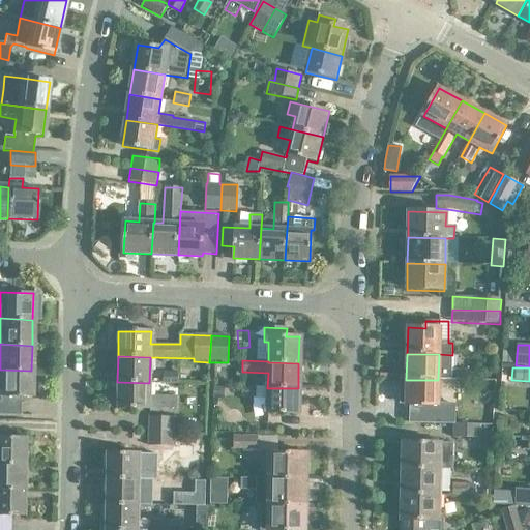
[(451,380),(481,380),(481,371),(467,371),(467,369),(451,369),(451,380)]
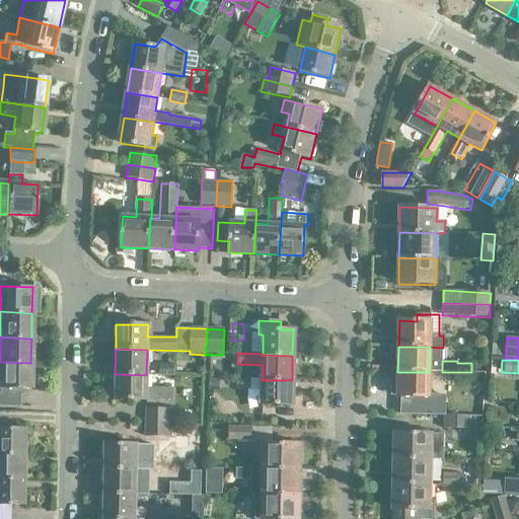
[(30,363),(0,362),(0,387),(30,388),(30,363)]
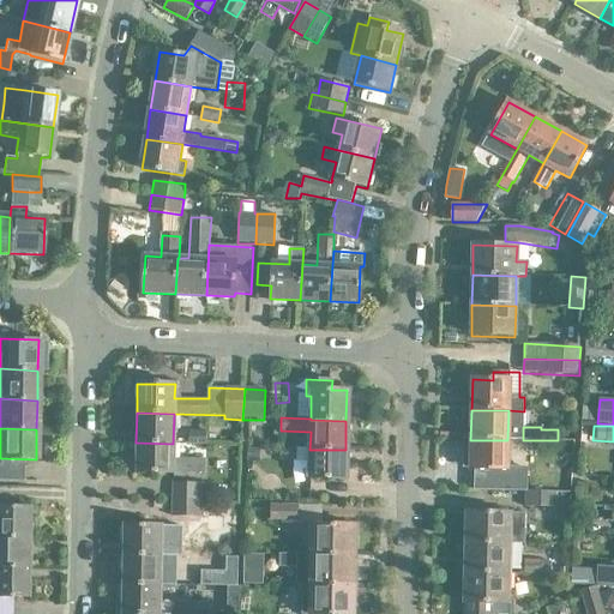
[(206,431),(191,431),(191,445),(206,445),(206,431)]
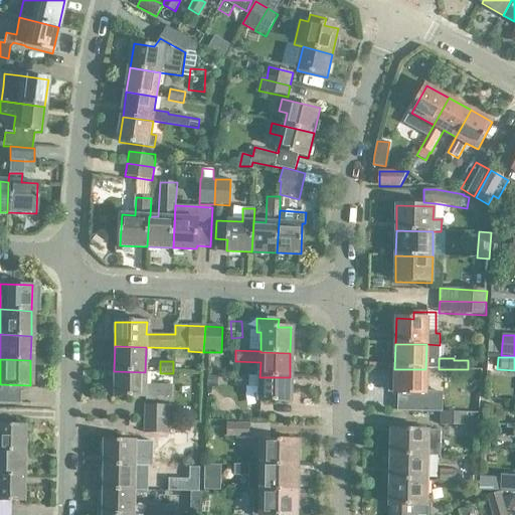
[(425,369),(394,369),(394,394),(407,394),(407,403),(422,403),(422,411),(480,412),(480,400),(433,399),(434,392),(425,392),(425,369)]
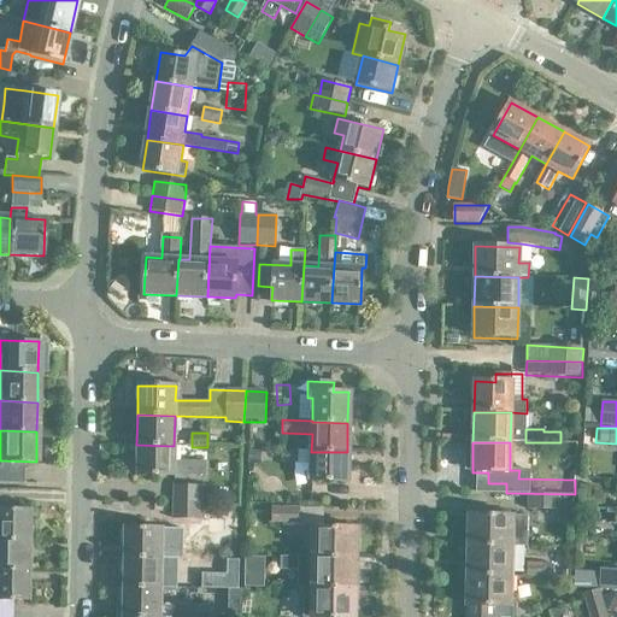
[(174,446),(136,445),(136,475),(206,476),(207,462),(174,460),(174,446)]
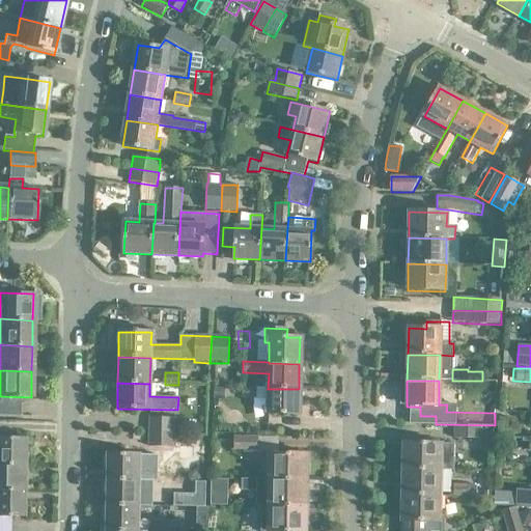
[(256,399),(257,388),(244,387),(243,398),(256,399)]
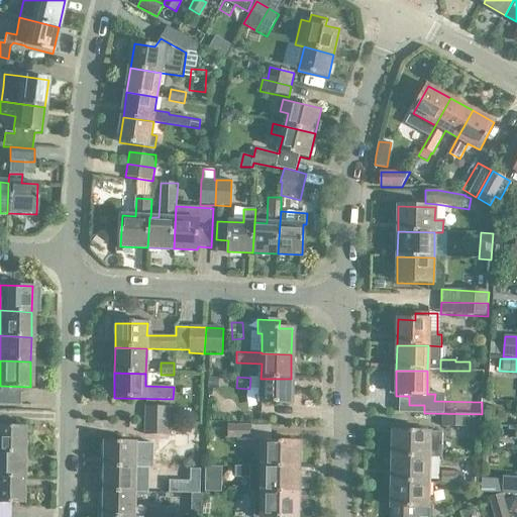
[(219,389),(220,378),(210,378),(209,389),(219,389)]
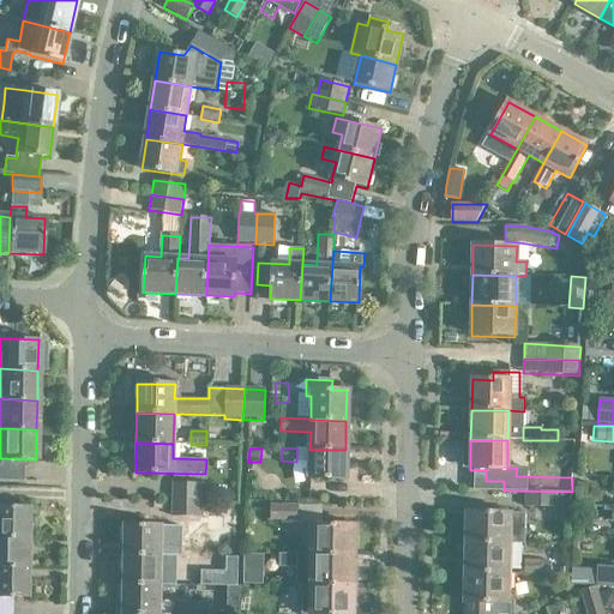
[(345,450),(309,450),(309,462),(309,479),(344,480),(345,450)]
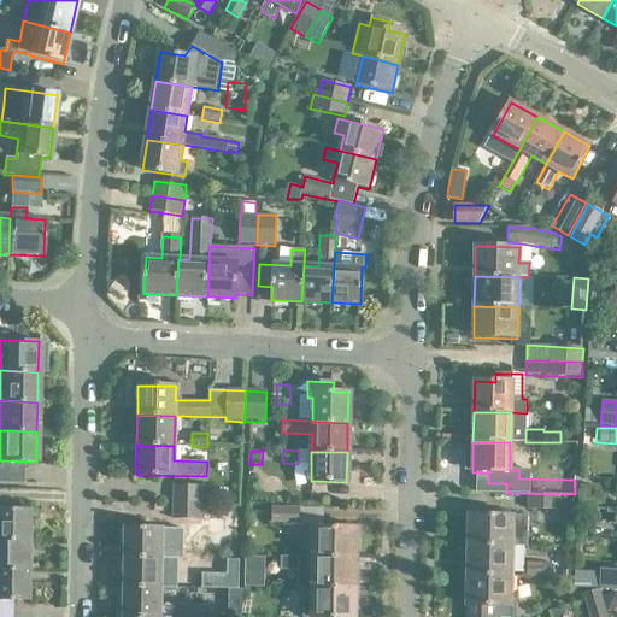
[(172,503),(204,503),(210,503),(210,486),(172,486),(172,503)]
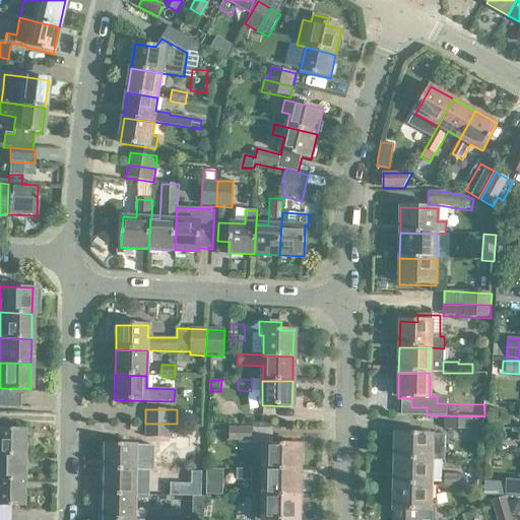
[(484,416),(427,415),(427,416),(445,416),(445,430),(481,431),(481,419),(471,419),(472,417),(484,417),(484,416)]
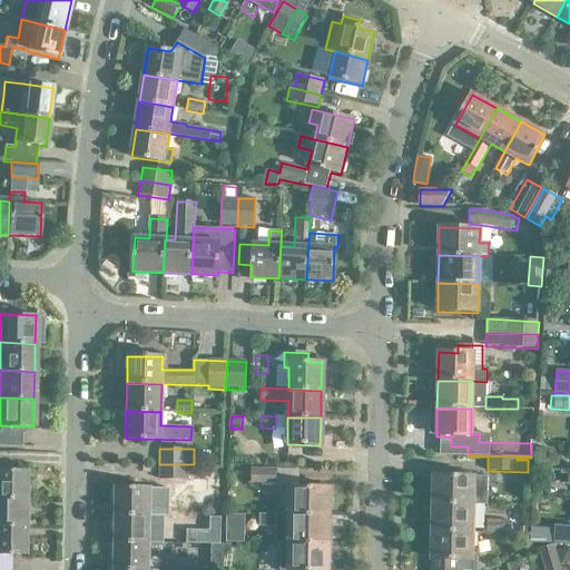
[(188,464),(159,464),(159,480),(187,480),(188,464)]
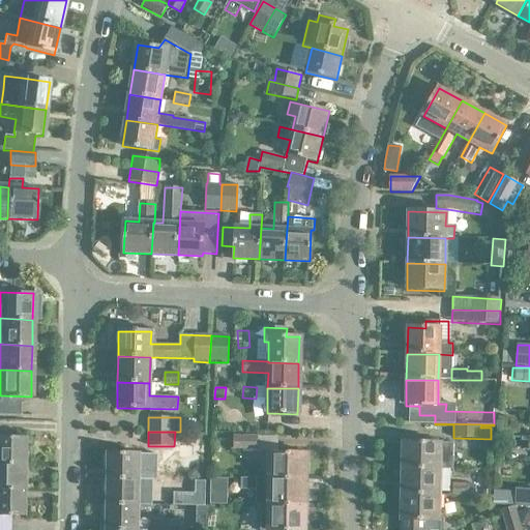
[(240,449),(257,449),(258,436),(234,436),(234,449),(240,449)]
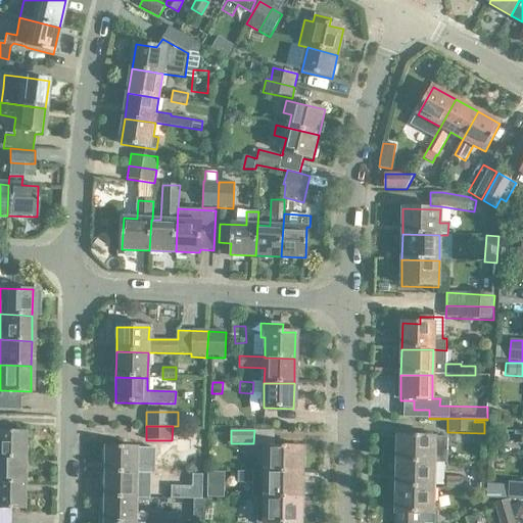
[(0,458),(21,459),(22,432),(0,432),(0,458)]
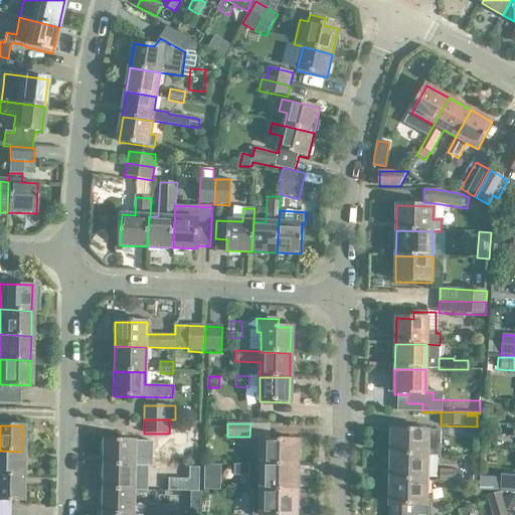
[(390,455),(427,456),(441,456),(441,444),(436,444),(436,431),(427,431),(427,430),(391,428),(390,455)]
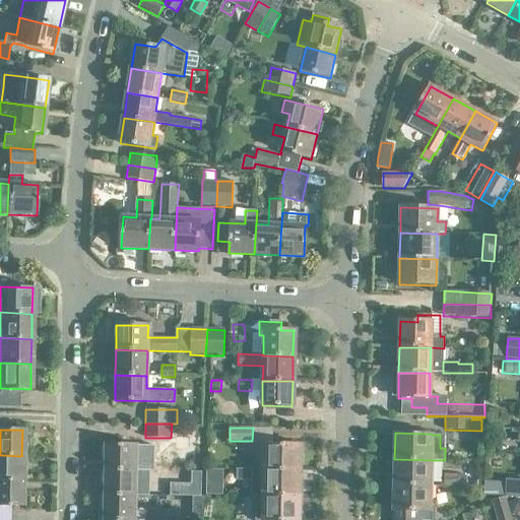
[(105,469),(135,470),(135,445),(105,444),(105,469)]
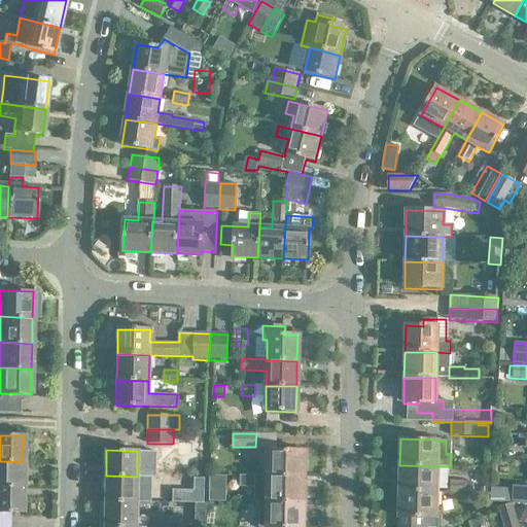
[(304,451),(276,451),(267,451),(267,477),(304,478),(304,451)]
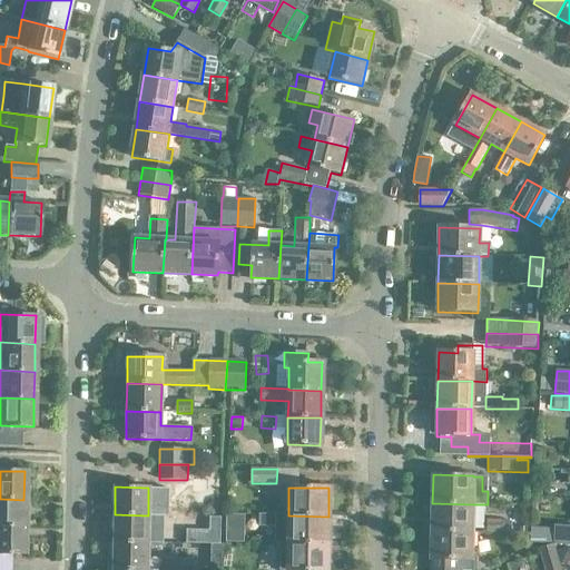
[(255,491),(255,501),(281,503),(282,492),(255,491)]
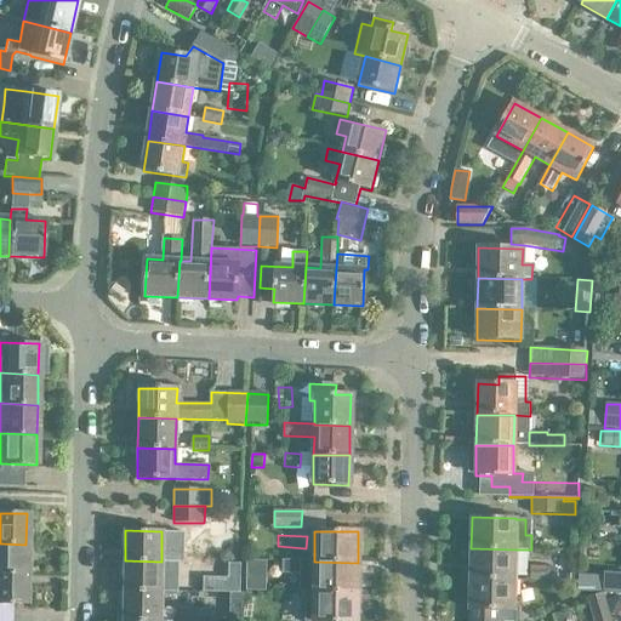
[(0,574),(26,575),(26,545),(0,543),(0,574)]
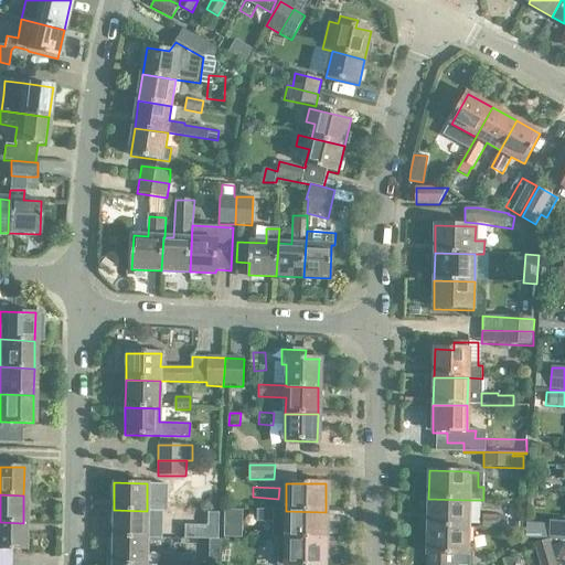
[(428,526),(468,528),(469,500),(428,499),(428,526)]
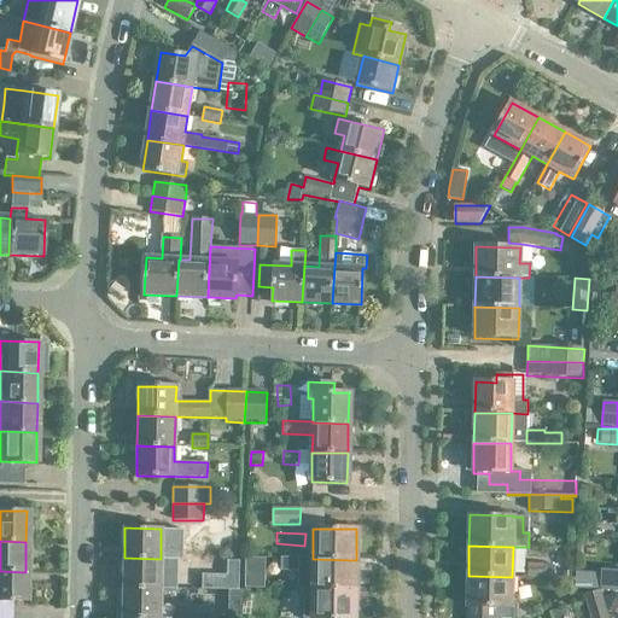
[(123,588),(159,589),(161,559),(124,558),(123,588)]
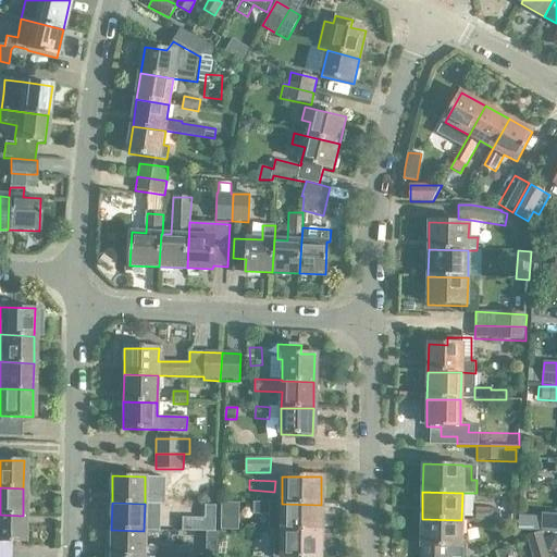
[(282,530),(321,531),(321,505),(282,504),(254,503),(254,515),(270,515),(270,530),(282,530)]
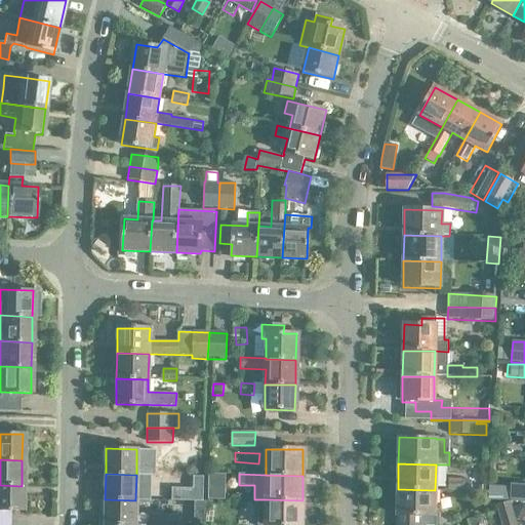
[(172,501),(203,500),(204,477),(194,477),(194,489),(172,489),(172,501)]
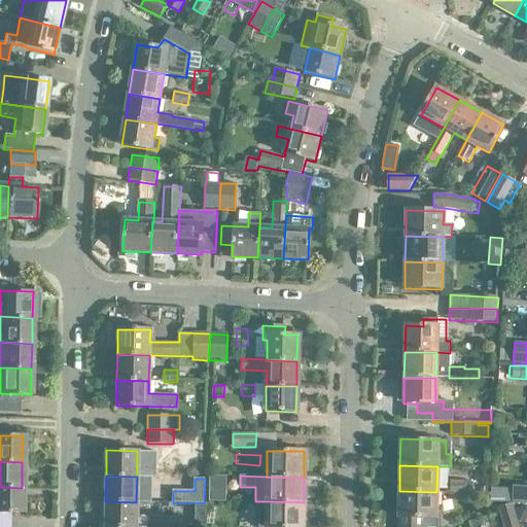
[(465,494),(465,481),(450,481),(450,493),(465,494)]
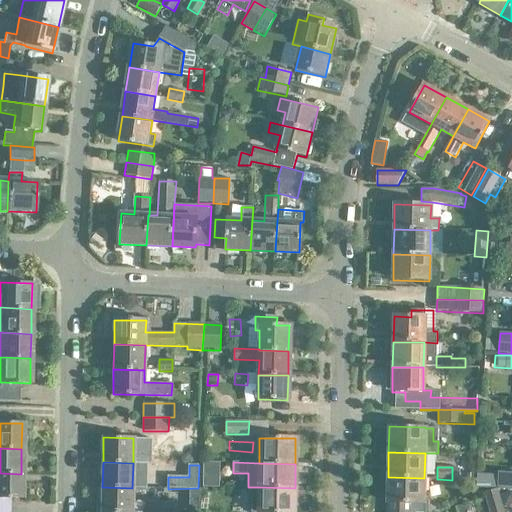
[(511,473),(499,472),(497,489),(511,489),(511,473)]
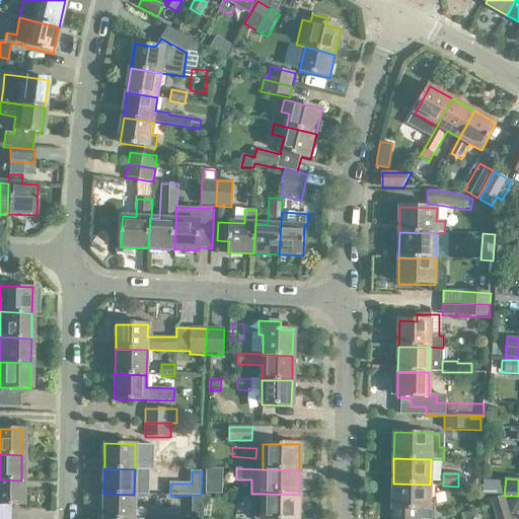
[(21,480),(0,479),(0,504),(20,505),(21,480)]
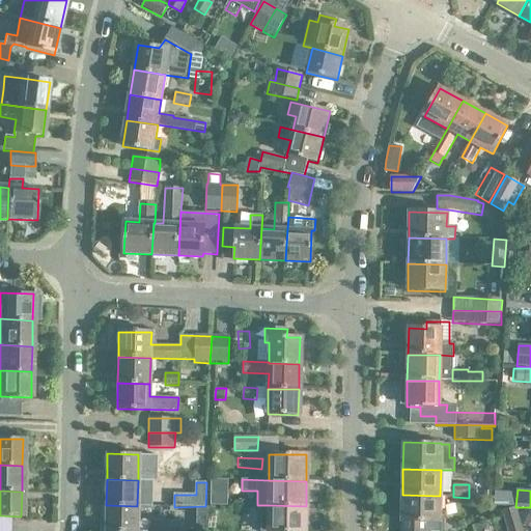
[(495,505),(514,507),(514,493),(496,492),(495,505)]
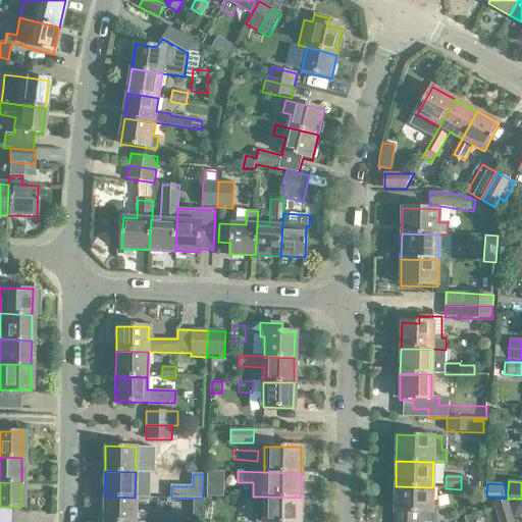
[(432,487),(396,486),(395,512),(394,521),(436,521),(436,509),(431,509),(432,487)]
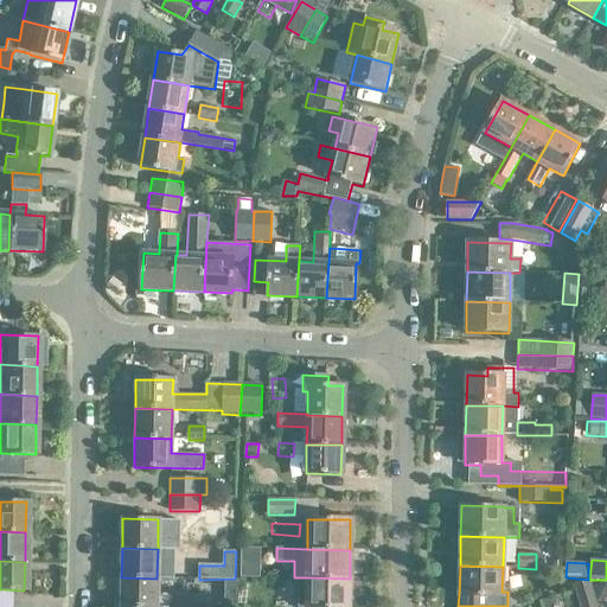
[(121,606),(157,606),(157,579),(121,577),(121,606)]
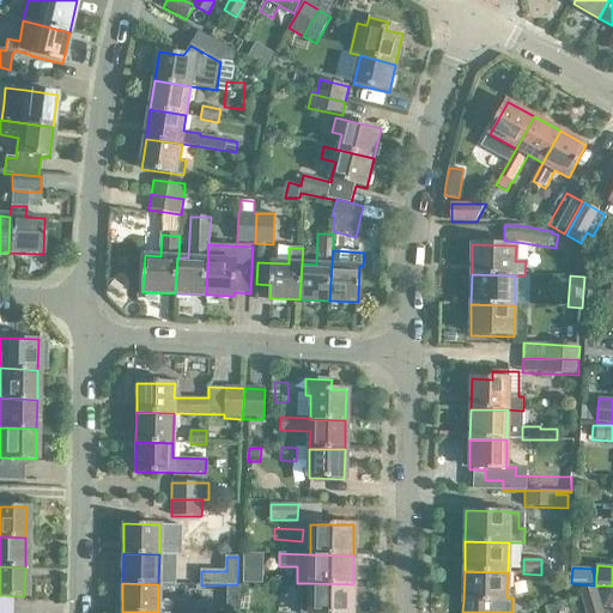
[(352,612),(353,584),(310,583),(309,612),(352,612)]
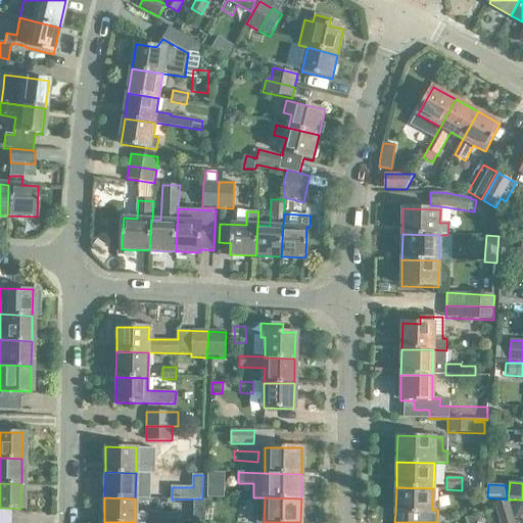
[(515,522),(509,500),(494,504),(500,522),(515,522)]
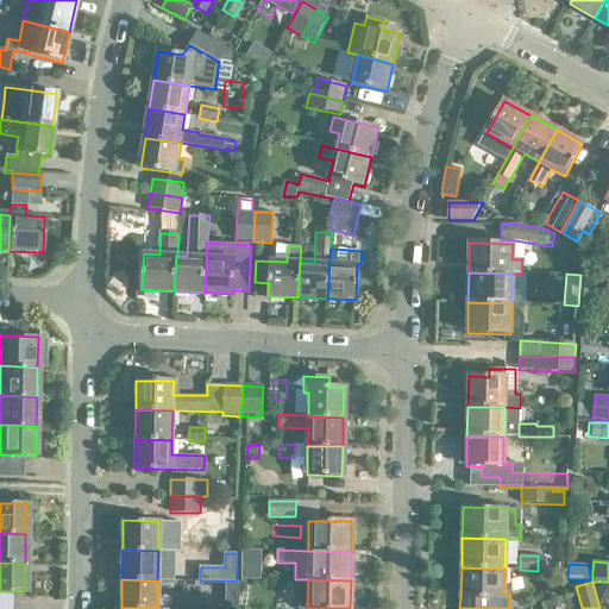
[(195,608),(195,597),(175,597),(174,608),(195,608)]
